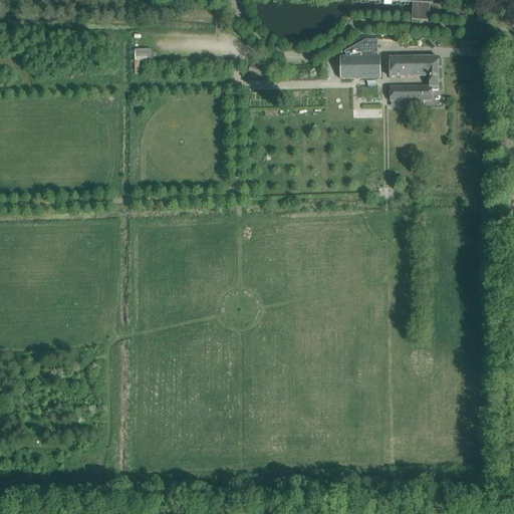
[(355,0),(414,3),(412,19),(429,20),(431,4),(444,5),(444,0),(355,0)]
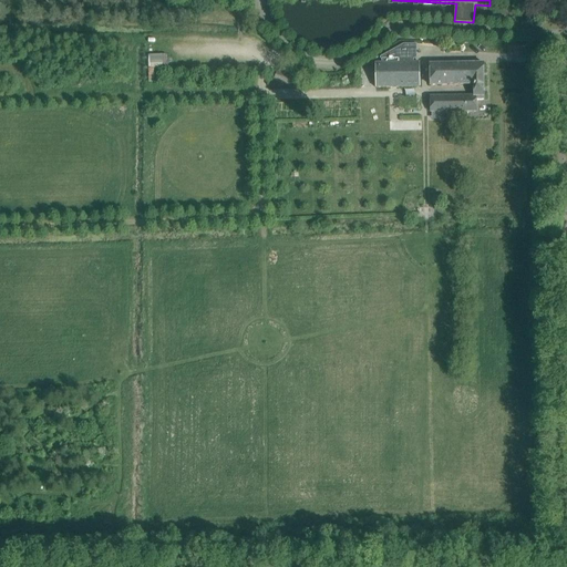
[(381,62),(375,62),(375,68),(375,71),(375,88),(377,88),(389,88),(421,86),(420,73),(420,62),(413,62),(413,59),(414,59),(415,59),(415,58),(415,57),(415,44),(403,44),(380,58),(380,59),(381,59),(381,62)]
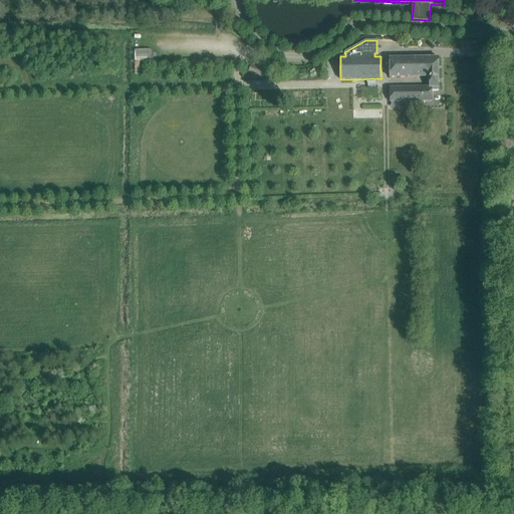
[(148,47),(135,48),(136,56),(148,55),(148,47)]
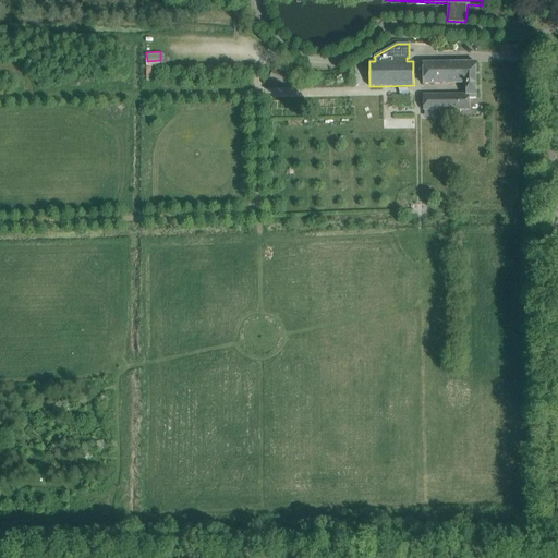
[(464,96),(423,97),(423,110),(438,110),(438,119),(459,118),(459,109),(470,109),(470,102),(476,102),(476,99),(476,63),(476,62),(423,63),(423,74),(424,87),(464,86),(464,96)]
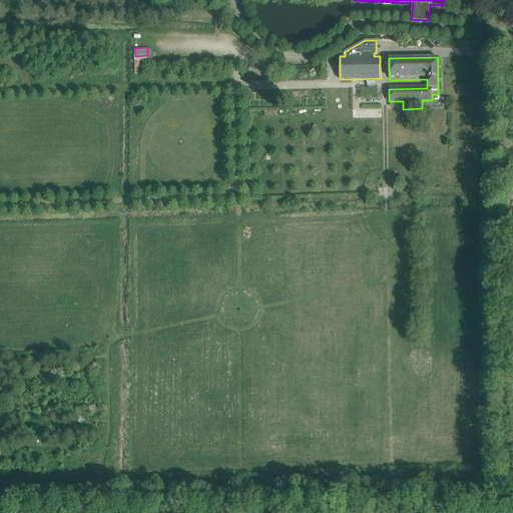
[(262,76),(265,68),(250,65),(248,72),(260,75),(262,76)]
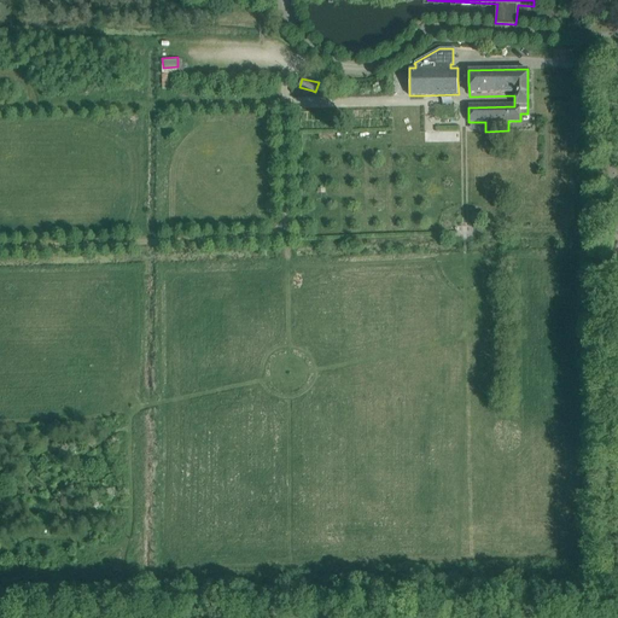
All buildings are outlined.
